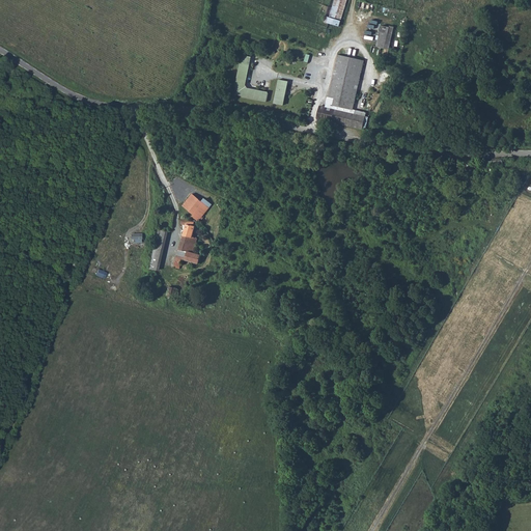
[(350,0),(332,0),(327,18),(343,23),(350,0)]
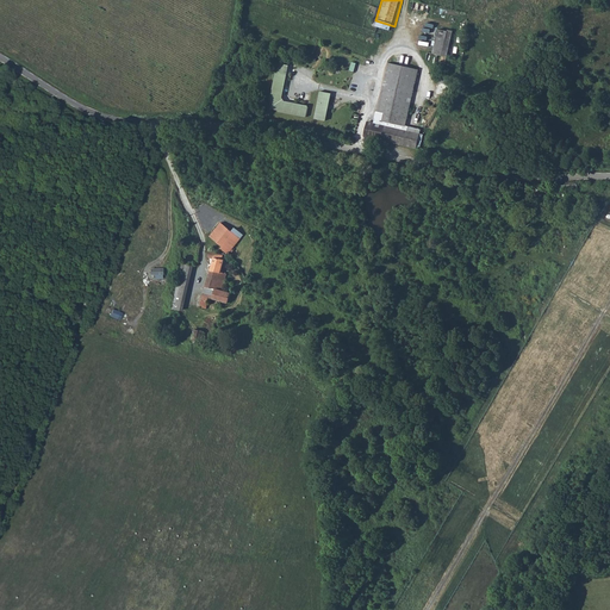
[(447,33),(435,31),(431,55),(443,57),(447,33)]
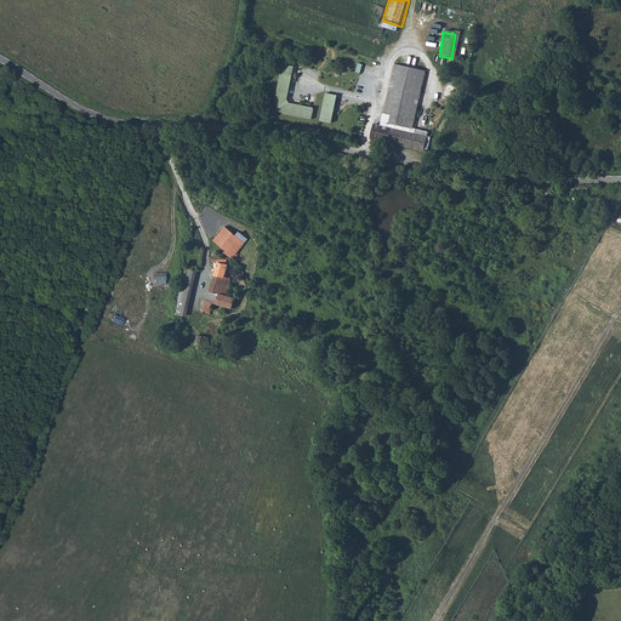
[(391,124),(387,123),(386,126),(375,124),(372,140),(425,151),(428,132),(414,129),(426,70),(396,64),(386,114),(392,115),(391,124)]
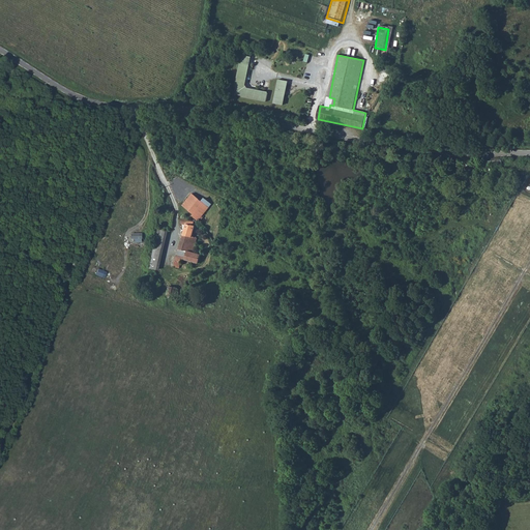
[(241,56),(236,87),(236,88),(235,94),(242,96),(242,97),(266,102),(267,93),(248,89),(254,58),(241,56)]
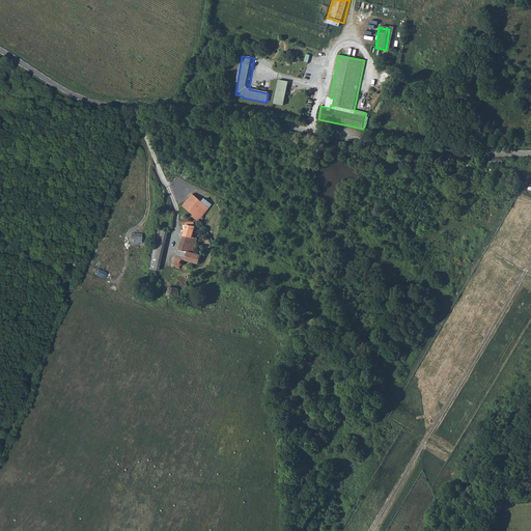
[(279,80),(275,104),(284,105),(288,82),(279,80)]
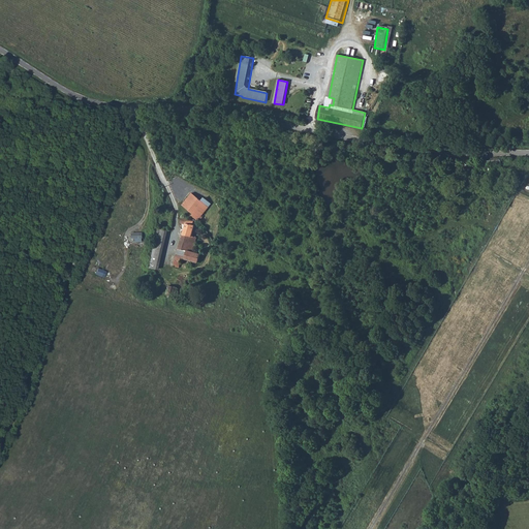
[(472,162),(466,163),(466,174),(471,174),(471,166),(500,164),(500,159),(494,159),(493,161),(472,162)]
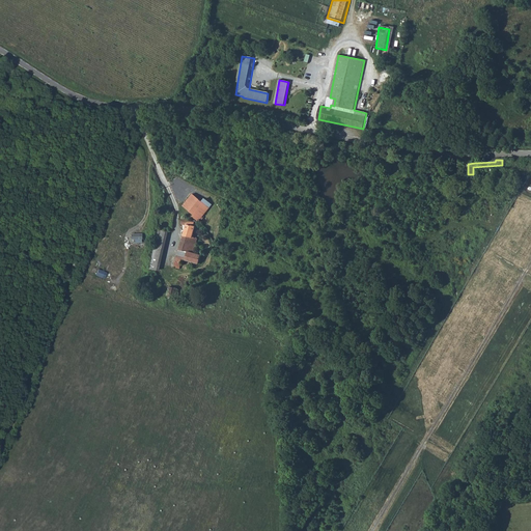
[(184,205),(195,214),(193,216),(199,221),(213,204),(206,199),(203,201),(194,194),(184,205)]
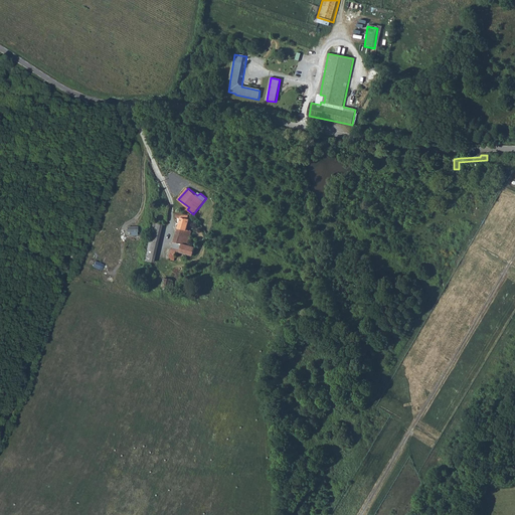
[(177,216),(181,218),(180,223),(170,258),(171,258),(172,260),(175,261),(176,254),(184,256),(185,253),(193,256),(196,246),(188,244),(192,231),(188,229),(191,217),(183,212),(178,211),(177,216)]
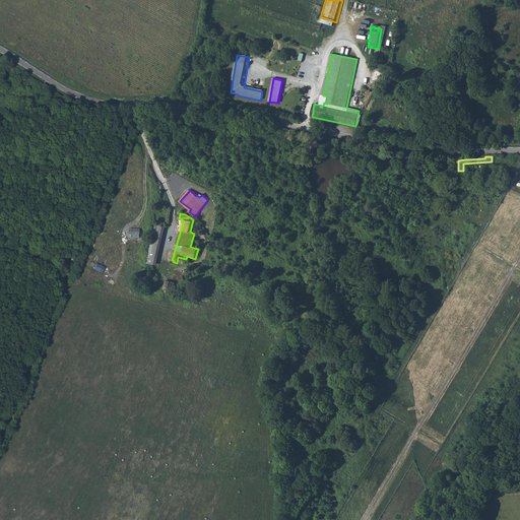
[(154,264),(164,226),(156,224),(147,263),(154,264)]
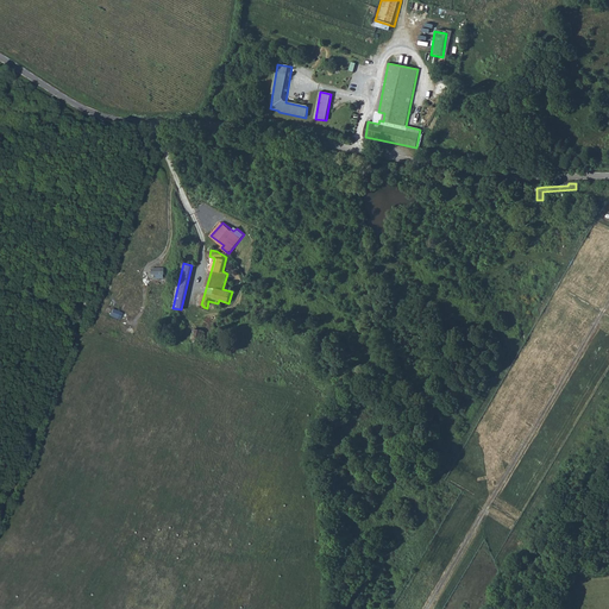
[(152,274),(157,274),(157,277),(165,277),(165,268),(152,267),(152,274)]
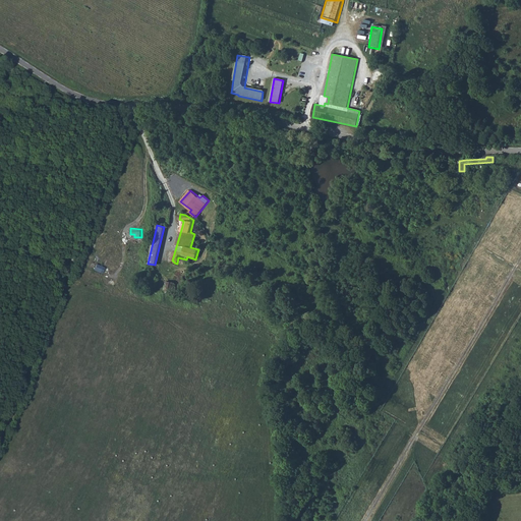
[(82,265),(89,267),(92,259),(85,257),(82,265)]
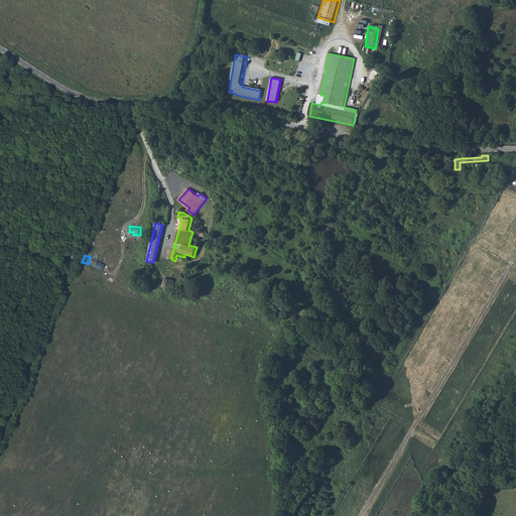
[(102,270),(104,264),(96,261),(94,267),(102,270)]
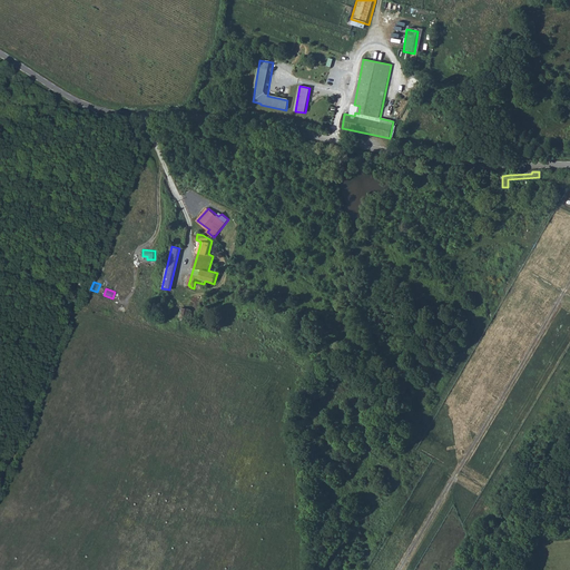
[(179,321),(188,323),(192,310),(183,307),(179,321)]
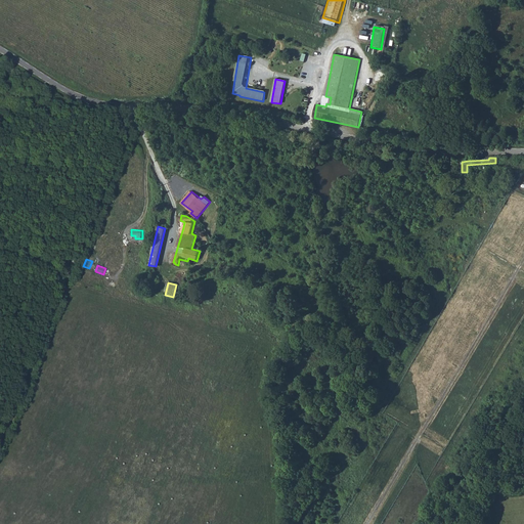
[(163,302),(170,304),(172,297),(165,296),(163,302)]
